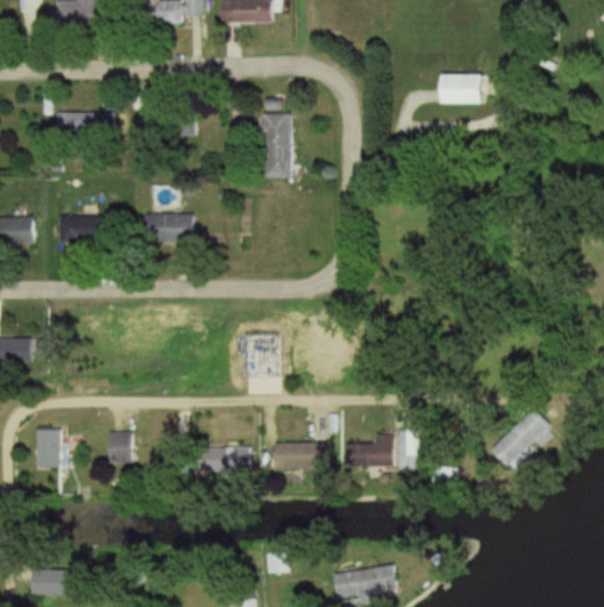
[(55,0),(55,23),(113,23),(112,0),(55,0)]
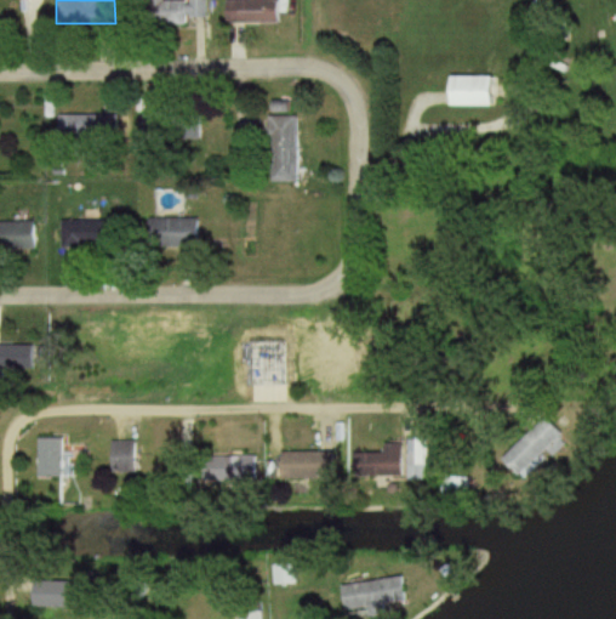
[(171,0),(172,16),(206,16),(205,0),(171,0)]
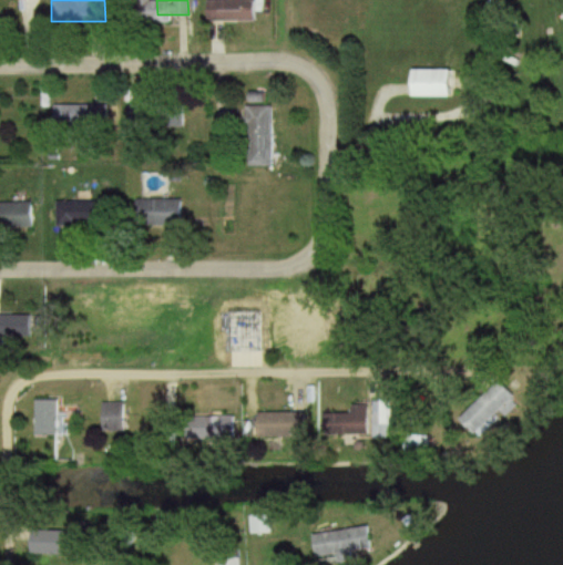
[(207,0),(207,19),(256,19),(256,0),(207,0)]
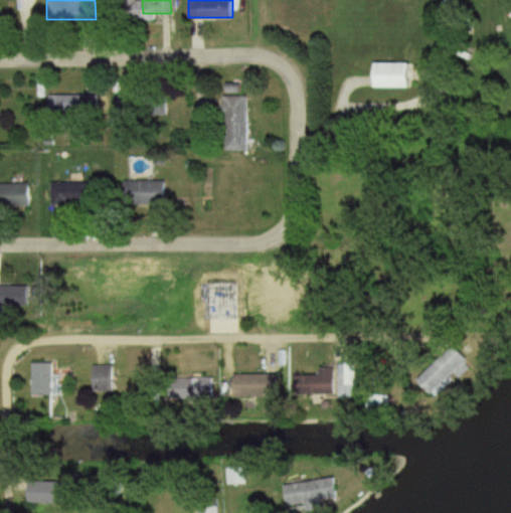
[(373,61),(373,86),(411,86),(411,61),(373,61)]
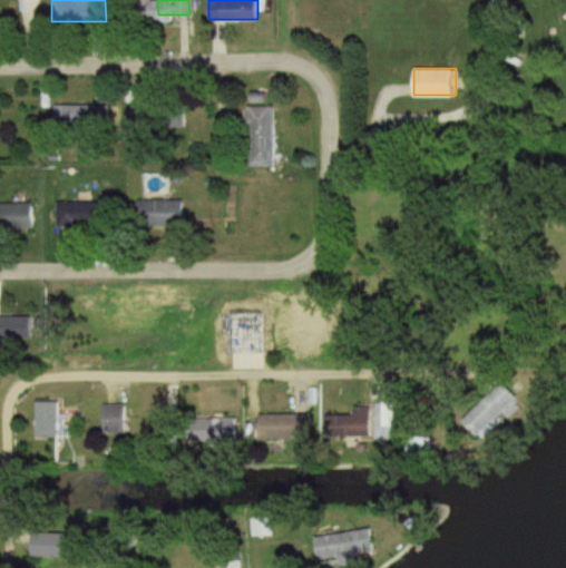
[(55,105),(55,125),(114,124),(113,104),(55,105)]
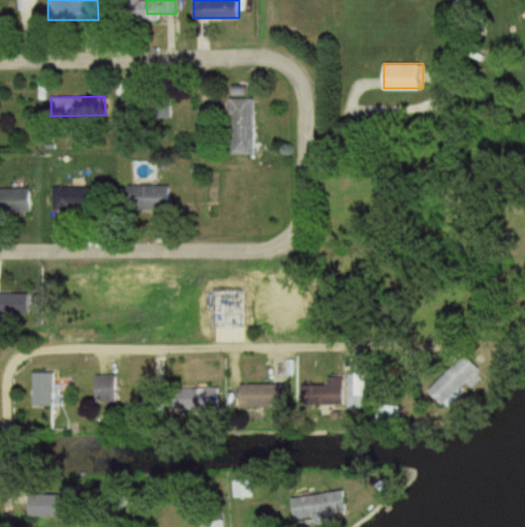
[(255,152),(255,96),(229,96),(229,152),(255,152)]
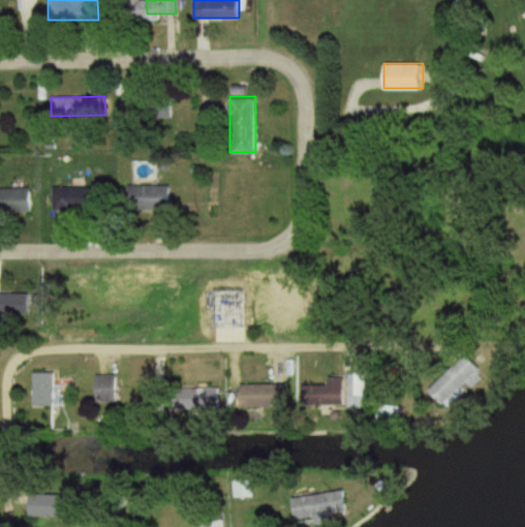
[(126,209),(173,210),(173,184),(126,184),(126,209)]
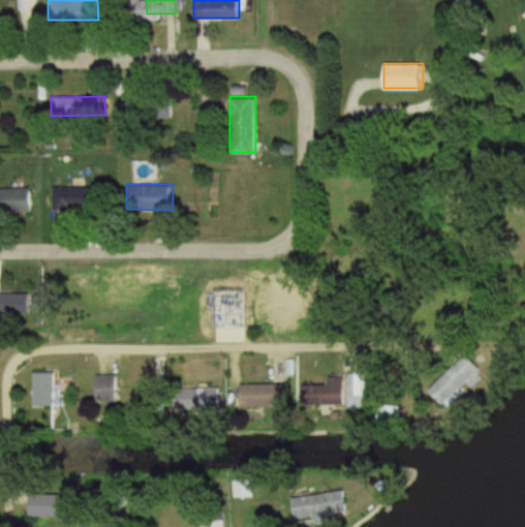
[(101,186),(53,186),(53,210),(101,210),(101,186)]
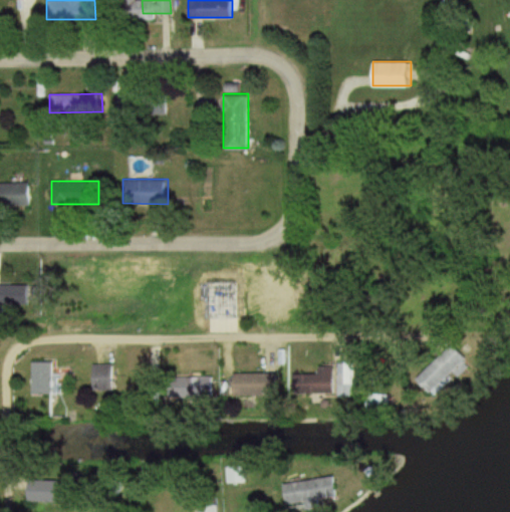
[(0,205),(30,206),(30,182),(0,182),(0,205)]
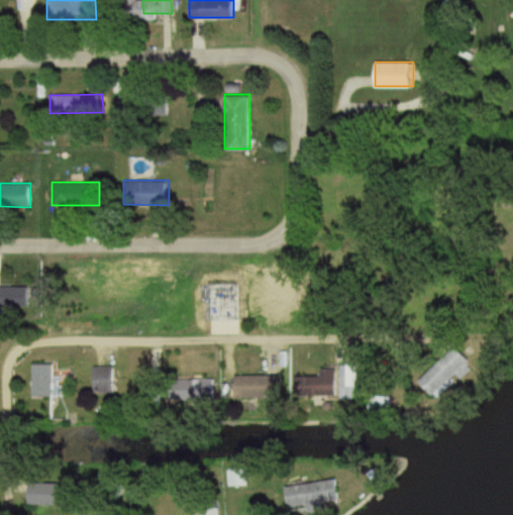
[(30,285),(0,285),(0,304),(30,304),(30,285)]
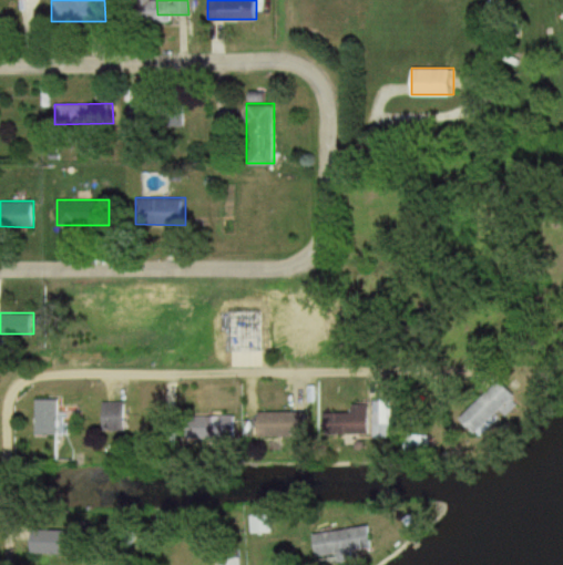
[(32,433),(55,433),(55,397),(32,397),(32,433)]
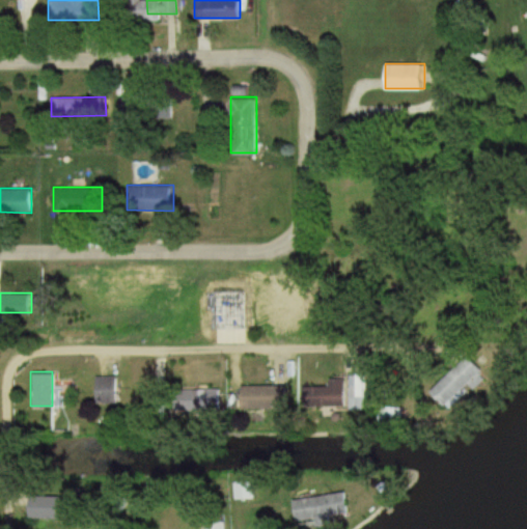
[(302,385),(302,408),(364,406),(363,373),(347,373),(347,376),(328,377),(328,384),(302,385)]
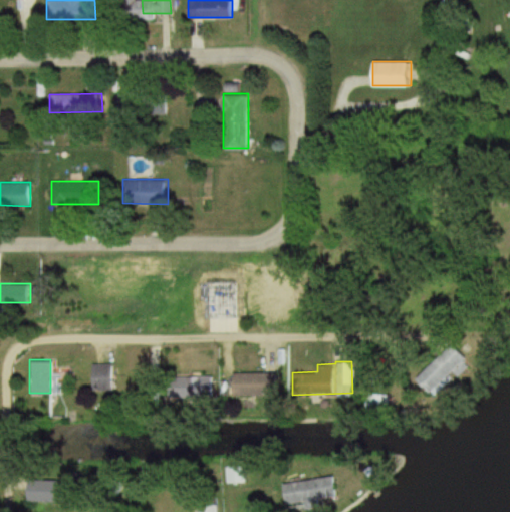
[(90,363),(90,389),(110,389),(110,363),(90,363)]
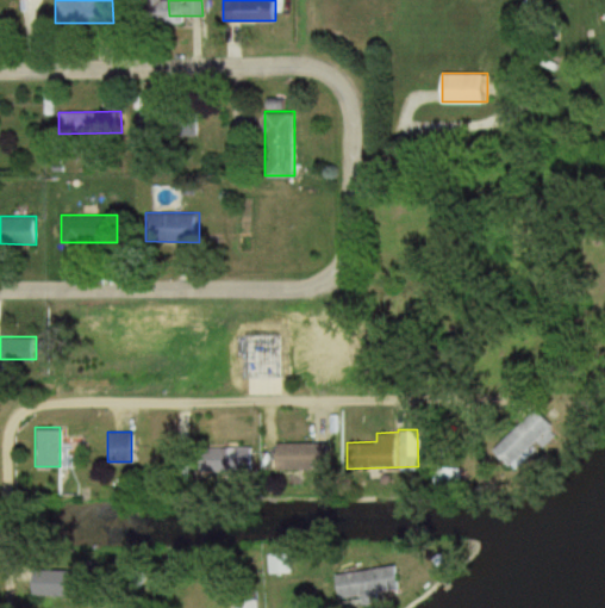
[(276,442),(276,469),(324,469),(324,442),(276,442)]
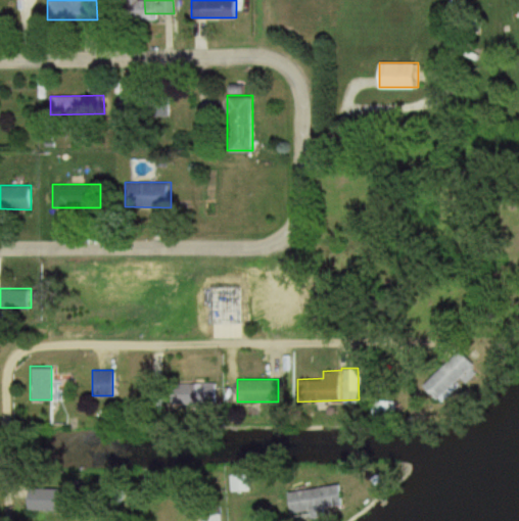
[(216,381),(185,381),(185,401),(216,401),(216,381)]
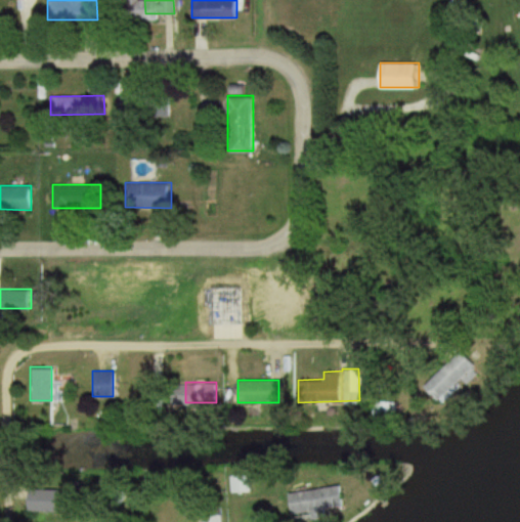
[(231,475),(231,489),(250,489),(250,475),(231,475)]
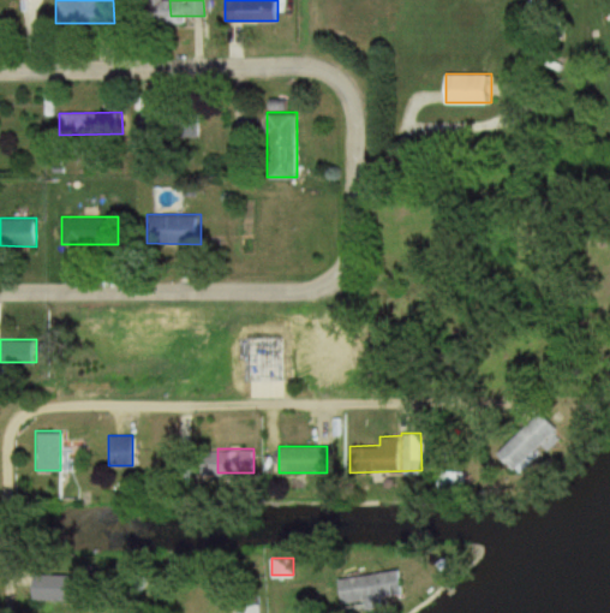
[(389,606),(388,596),(408,594),(406,569),(342,578),(346,603),(371,600),(372,608),(389,606)]
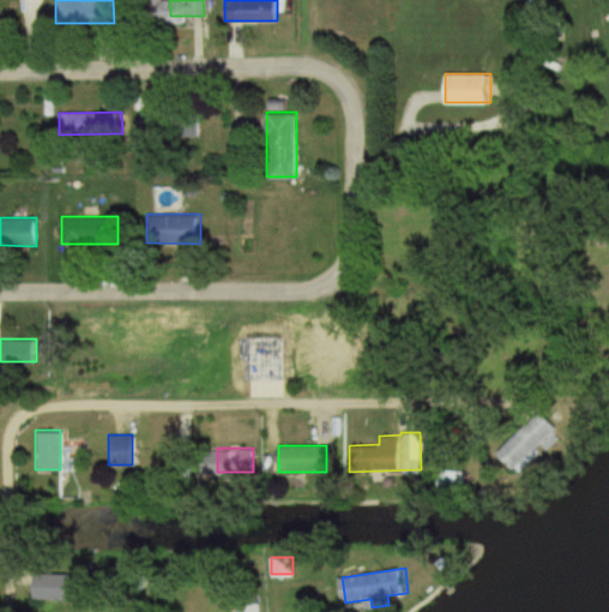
[(90,599),(90,571),(32,571),(32,599),(90,599)]
